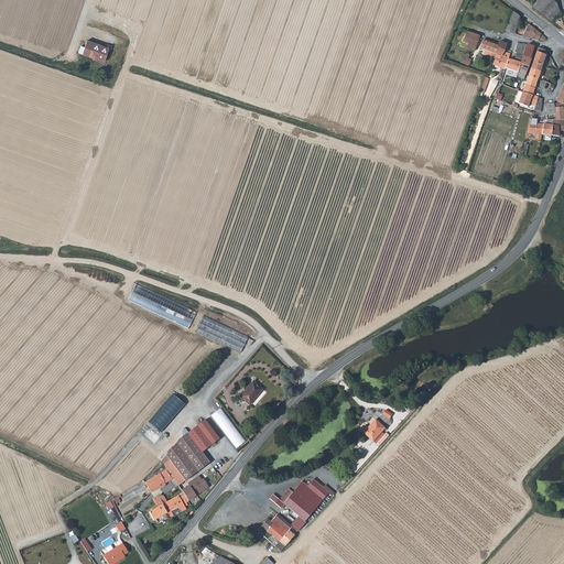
[(537,0),(532,6),(538,10),(551,21),(560,10),(556,2),(555,3),(552,0),(537,0)]
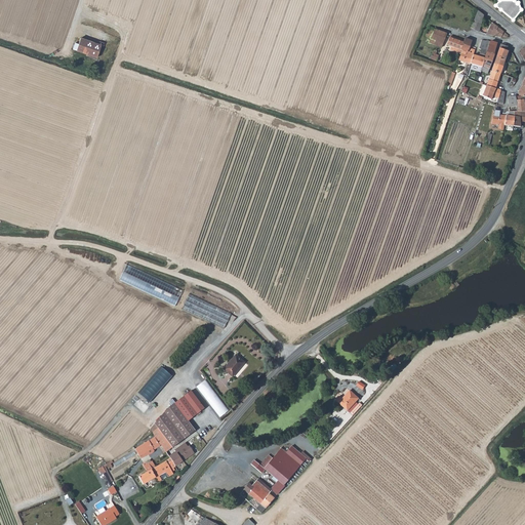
[(482,23),(483,15),(479,11),(478,10),(475,19),(482,23)]
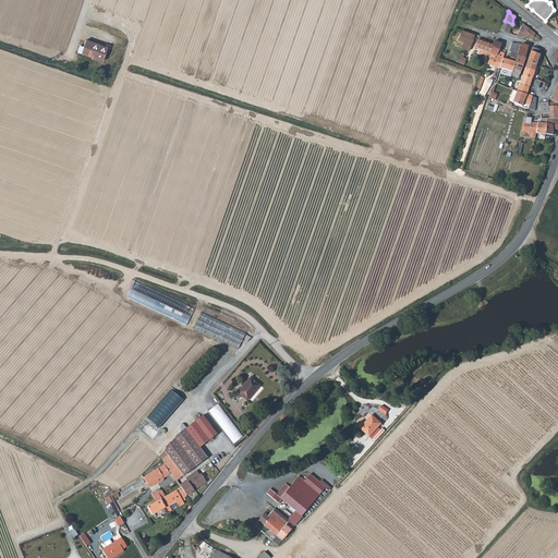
[(510,33),(512,24),(505,21),(501,31),(510,33)]
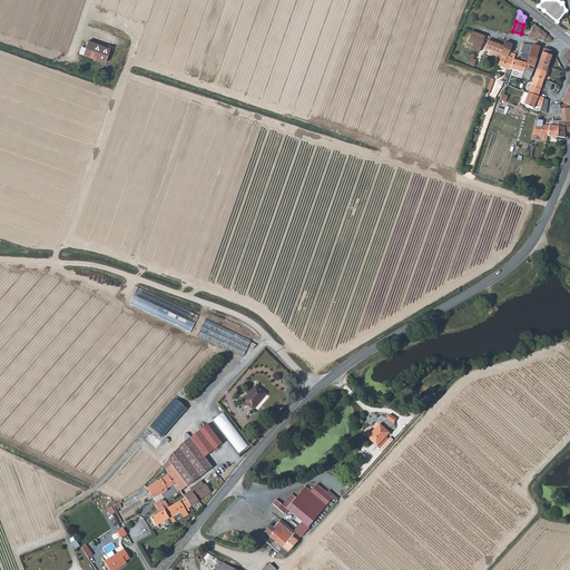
[(529,37),(533,39),(540,40),(549,40),(552,38),(537,27),(533,23),(524,33),(526,33),(528,36),(529,37)]
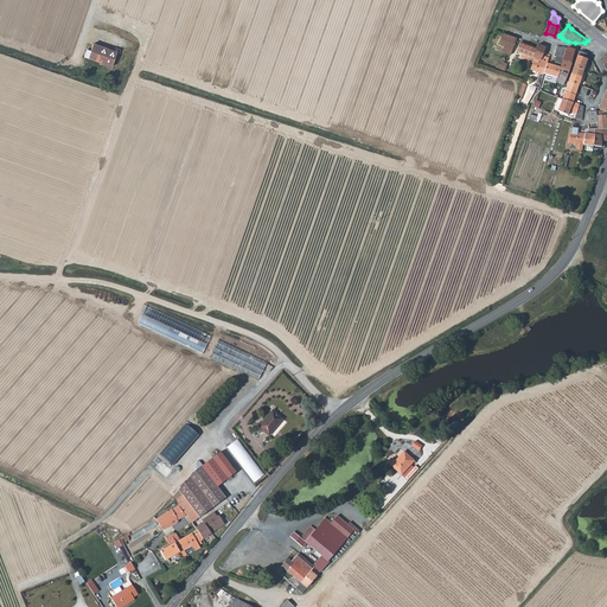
[(511,55),(517,39),(497,31),(492,43),(496,44),(494,45),(498,46),(497,48),(497,49),(496,49),(511,55)]
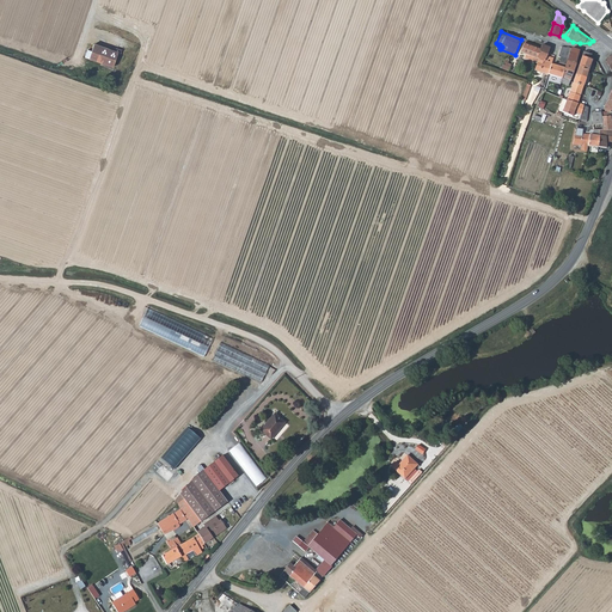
[(526,54),(538,59),(542,49),(524,43),(520,53),(526,54)]
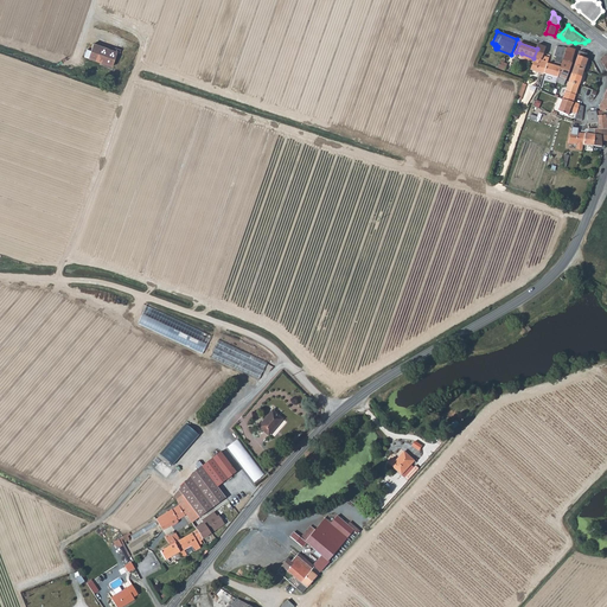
[(113,51),(93,44),(90,50),(87,57),(112,66),(116,52),(119,53),(120,50),(113,49),(113,51)]
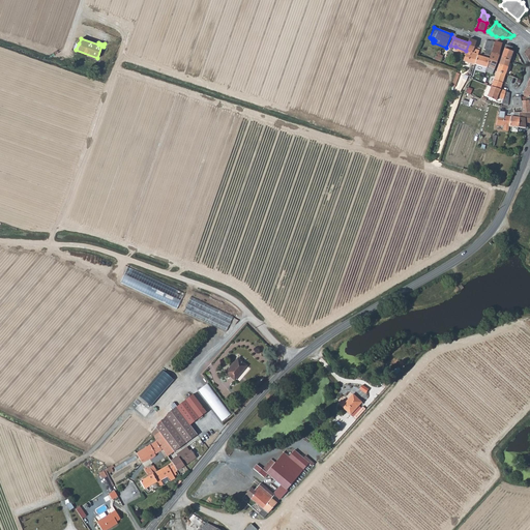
[(467,51),(466,55),(463,60),(475,64),(478,57),(471,54),(472,53),(473,53),(474,50),(477,42),(470,39),(469,42),(466,51),(467,51)]
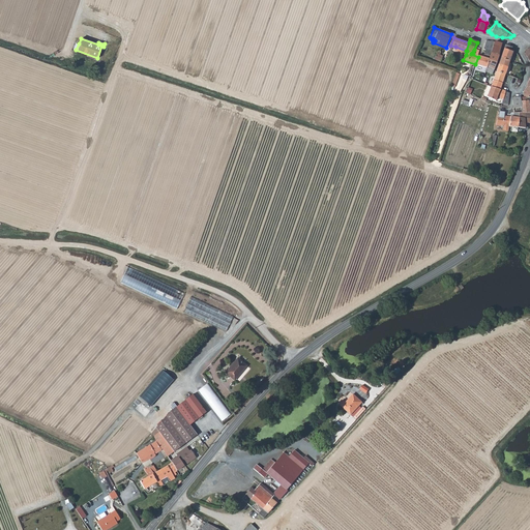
[(483,68),(486,69),(487,66),(491,53),(492,51),(489,50),(492,41),(487,40),(483,50),(486,51),(483,57),(478,57),(475,64),(484,67),(483,68)]
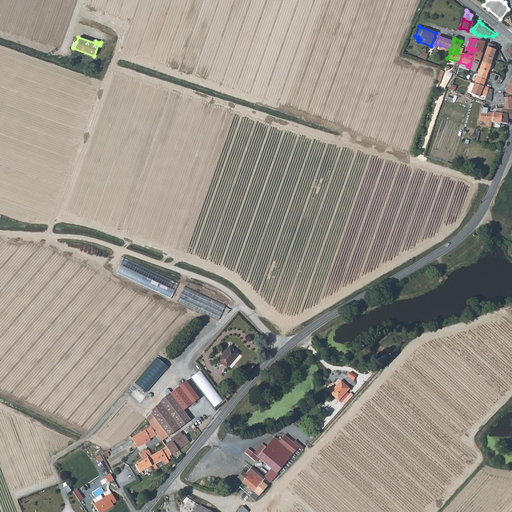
[(480,53),(483,42),(479,41),(478,41),(475,49),(474,51),(475,51),(476,52),(480,53)]
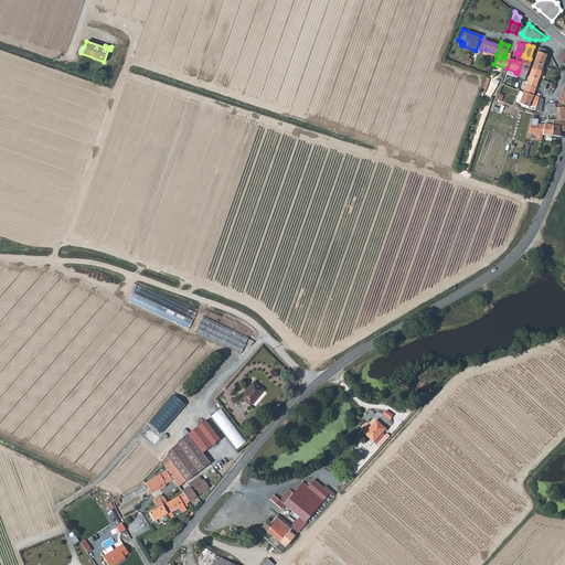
[(544,66),(550,52),(548,52),(540,49),(534,63),(544,66)]
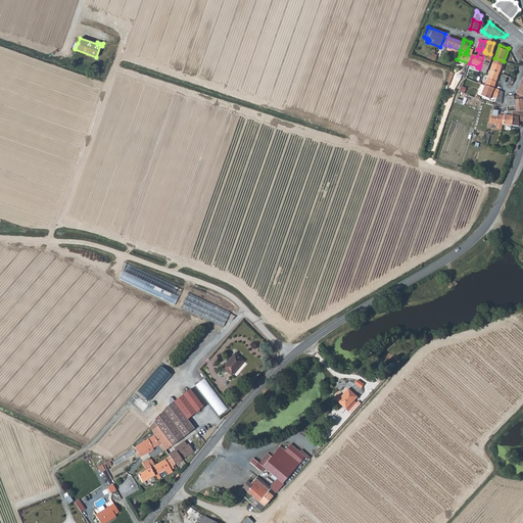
[(429,56),(428,56),(428,57),(435,60),(437,55),(434,54),(435,51),(432,49),(429,56)]
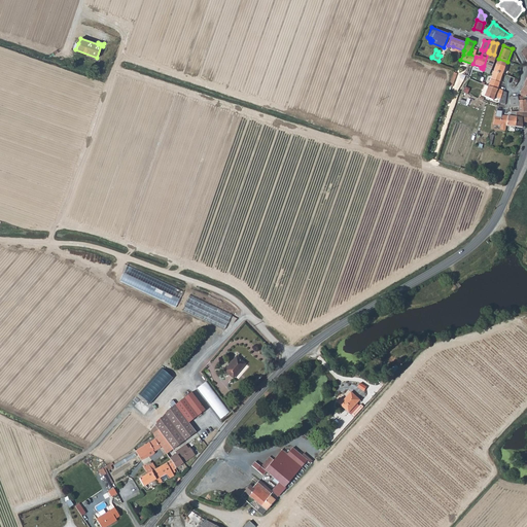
[(489,53),(488,53),(484,66),(492,69),(495,59),(493,58),(494,55),(490,54),(489,53)]
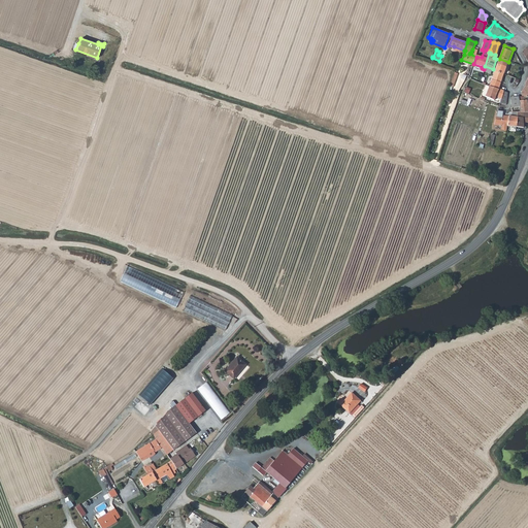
[(503,74),(508,62),(499,59),(495,71),(503,74)]
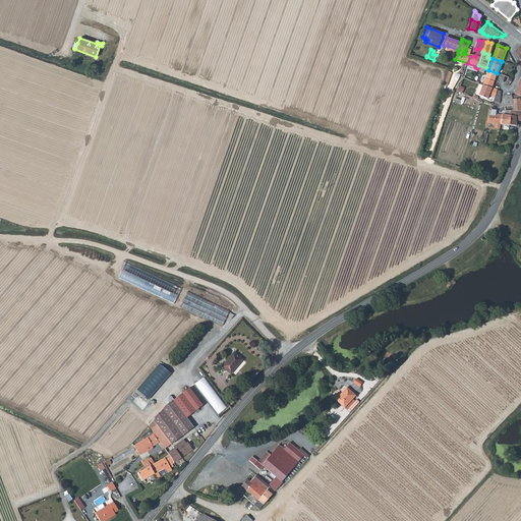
[(494,81),(497,73),(488,70),(485,78),(494,81)]
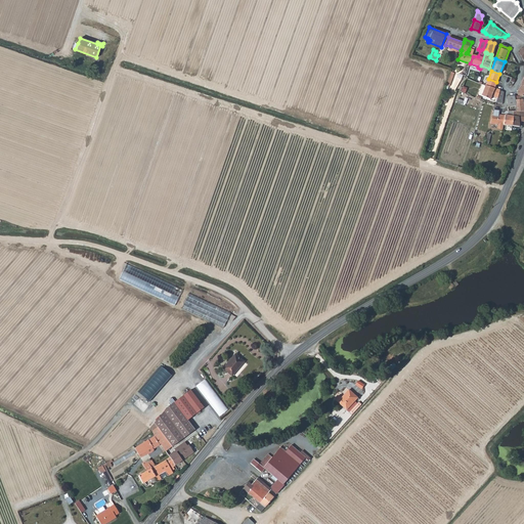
[(454,73),(451,72),(446,85),(450,86),(454,73)]
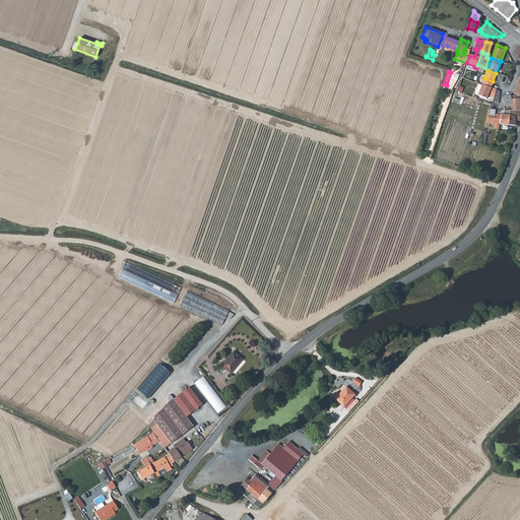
[(519,78),(518,82),(519,84),(514,89),(513,94),(510,94),(510,99),(519,99),(519,76),(519,78)]
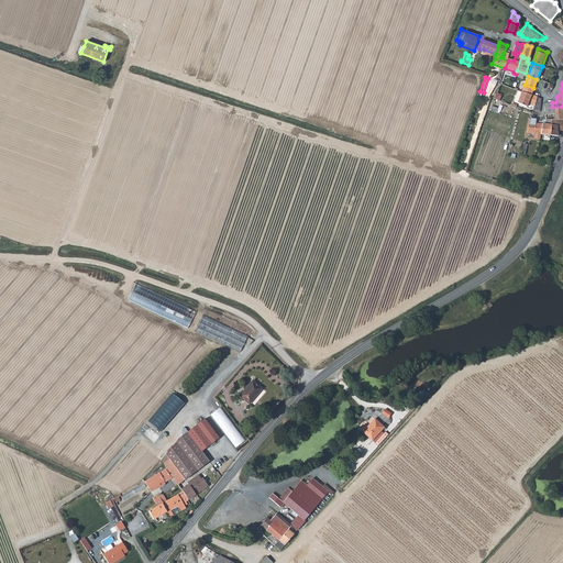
[(543,91),(549,94),(550,92),(552,88),(553,85),(550,84),(549,87),(545,86),(543,91)]
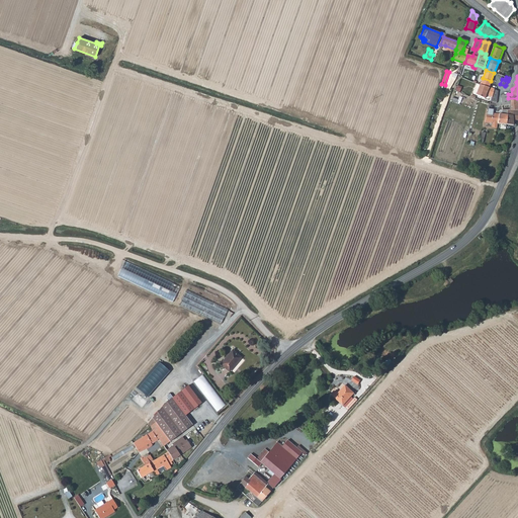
[(489,87),(491,81),(483,78),(480,84),(489,87)]
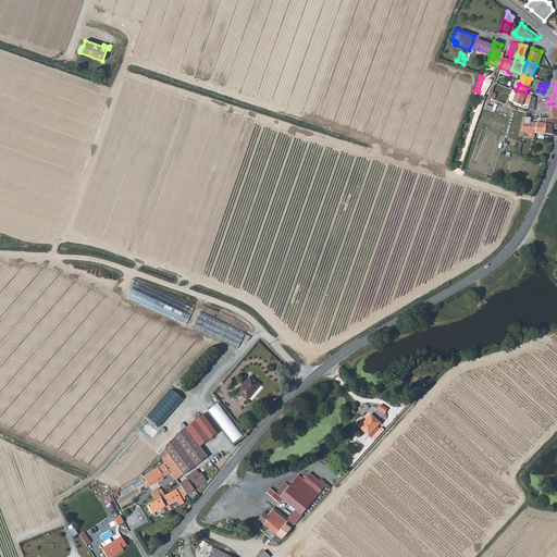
[(534,106),(535,97),(525,94),(516,90),(511,102),(521,106),(522,101),(528,102),(527,106),(528,106),(527,108),(534,109),(534,106)]
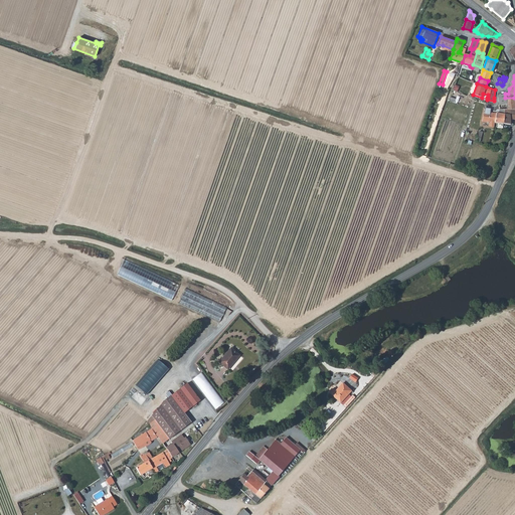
[(504,105),(498,105),(498,109),(512,109),(514,110),(514,103),(514,104),(514,100),(514,98),(505,98),(504,105)]
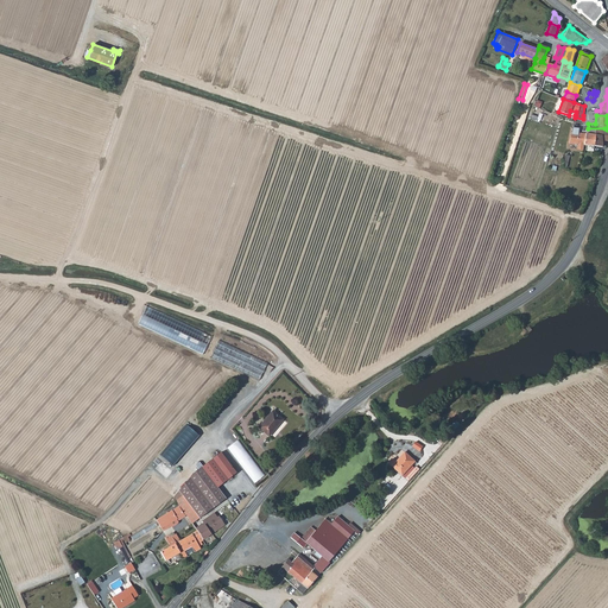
[(603,134),(605,128),(588,128),(588,130),(588,133),(586,133),(584,145),(595,146),(596,134),(603,134)]
